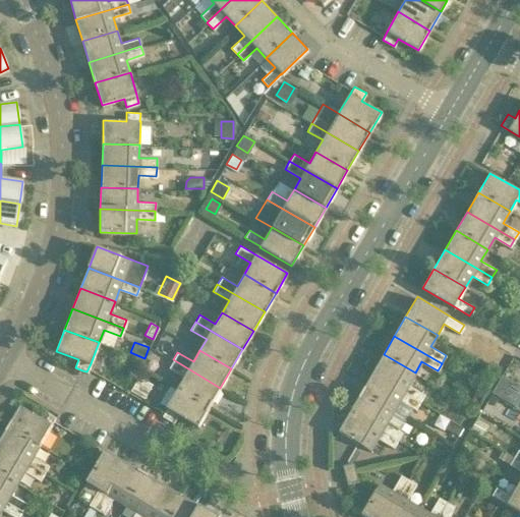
[(372,374),(419,401),(423,393),(408,385),(415,372),(384,354),(372,374)]
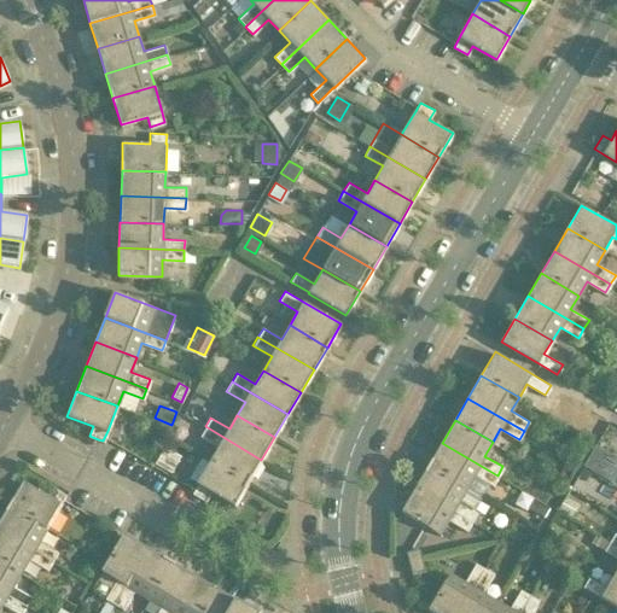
[(198,425),(193,432),(199,436),(204,428),(198,425)]
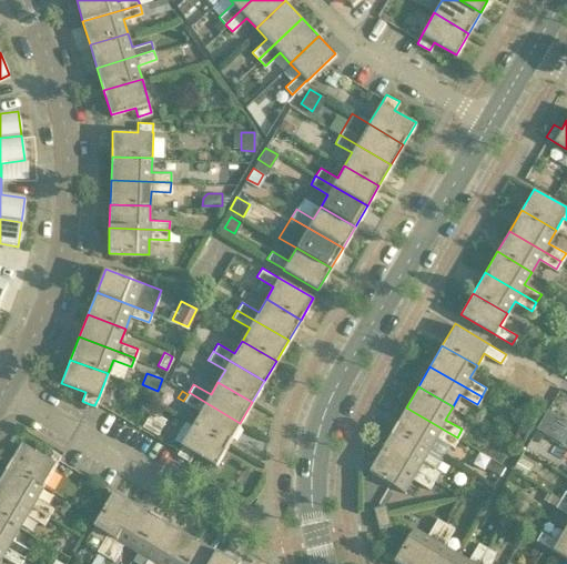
[(240,423),(189,392),(188,394),(183,401),(201,411),(193,423),(228,443),(240,423)]
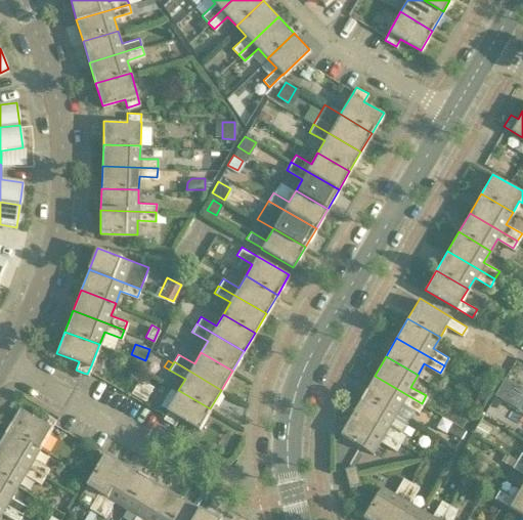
[(512,402),(522,385),(504,374),(493,391),(512,402)]
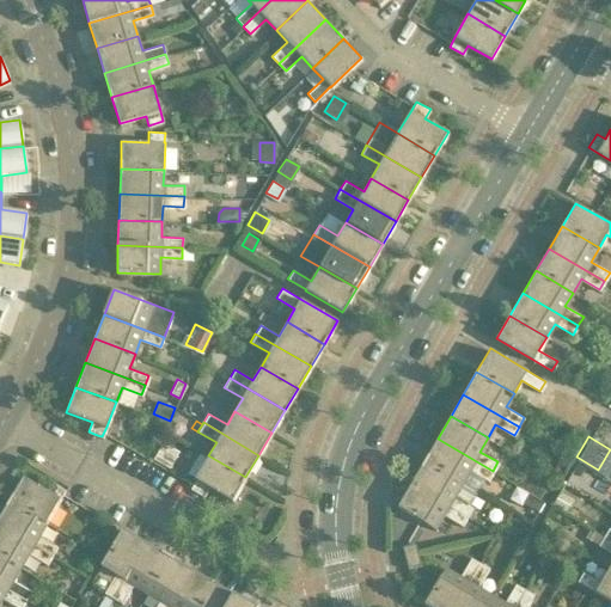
[(425,460),(462,483),(470,468),(488,479),(493,471),(438,439),(425,460)]
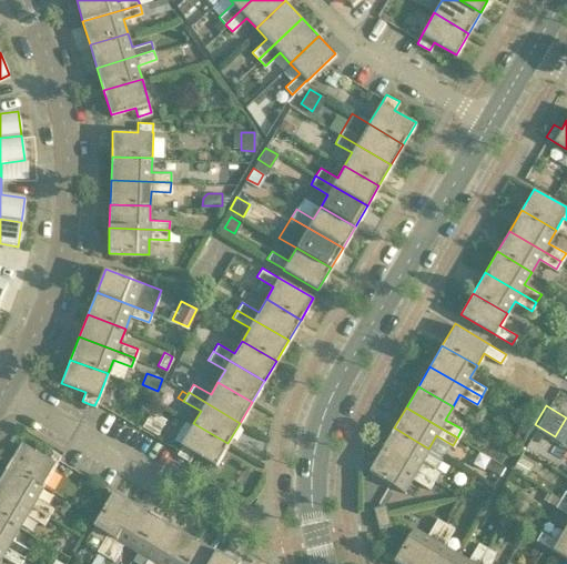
[(215,465),(228,443),(193,423),(181,445),(176,453),(189,461),(193,452),(215,465)]
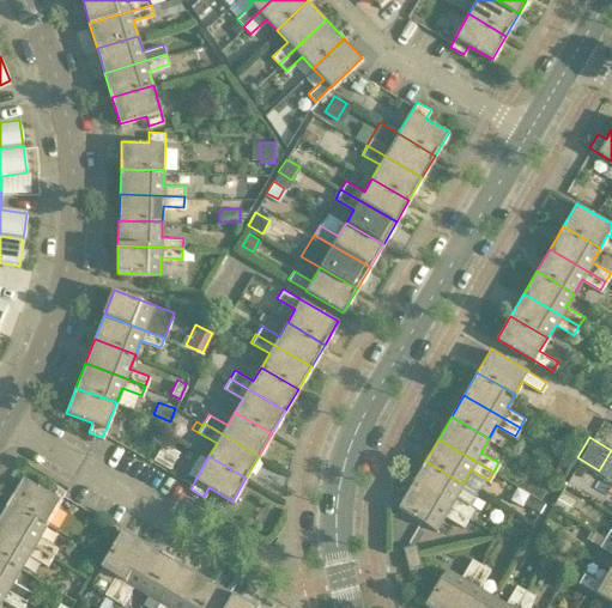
[(412,484),(467,516),(473,508),(454,497),(462,484),(425,461),(412,484)]
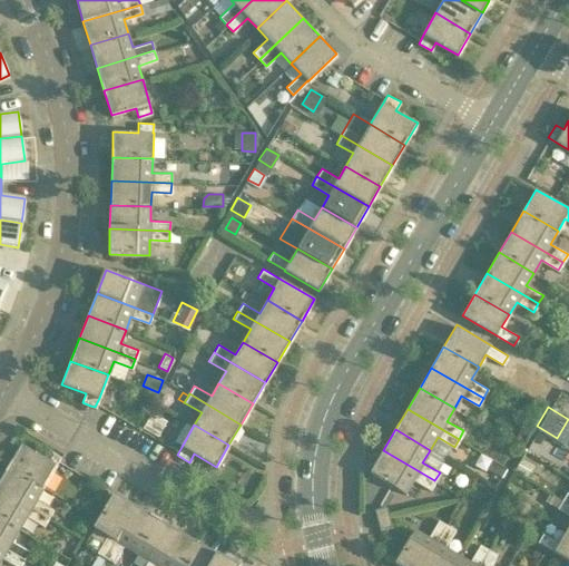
[(520,430),(513,440),(520,445),(527,435),(520,430)]
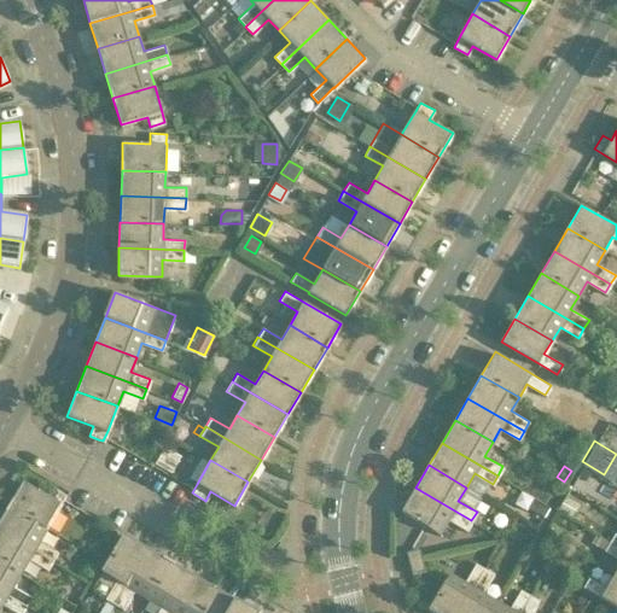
[(60,503),(65,494),(52,486),(47,495),(23,482),(10,505),(47,526),(60,503)]
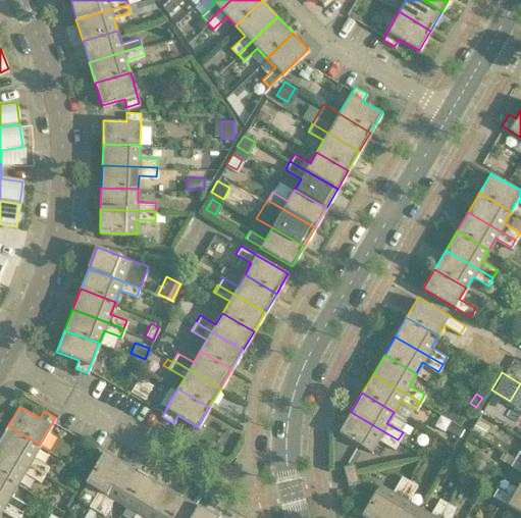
[(394,447),(398,439),(351,412),(340,432),(371,451),(378,438),(394,447)]
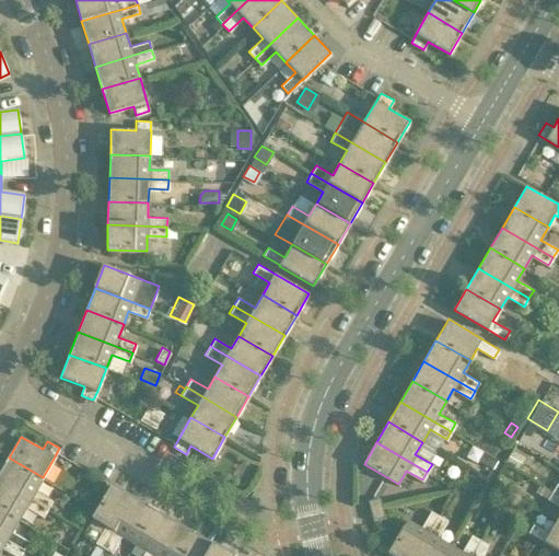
[(512,450),(507,460),(516,465),(522,455),(512,450)]
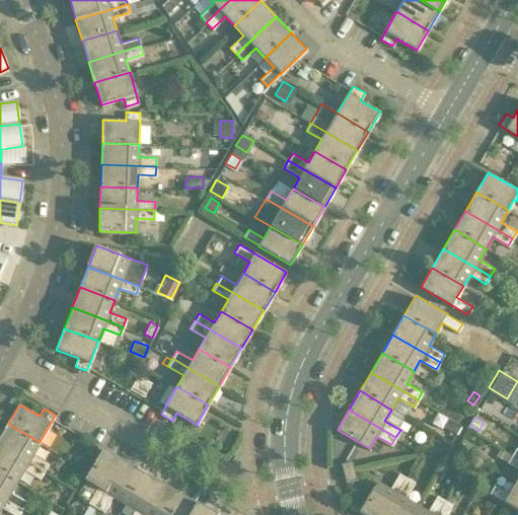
[(447,419),(443,426),(455,433),(459,426),(447,419)]
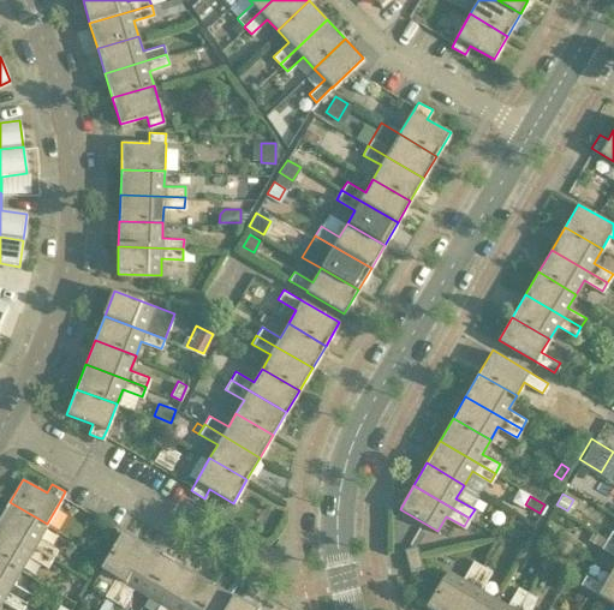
[(39,538),(47,524),(10,502),(0,516),(0,527),(52,557),(57,549),(39,538)]
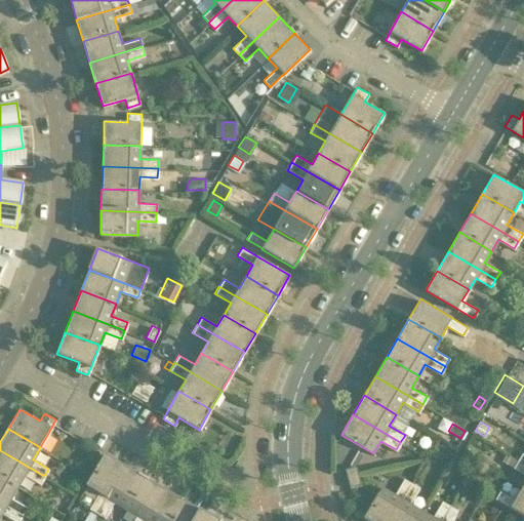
[(40,483),(44,476),(0,450),(0,476),(17,486),(24,474),(40,483)]
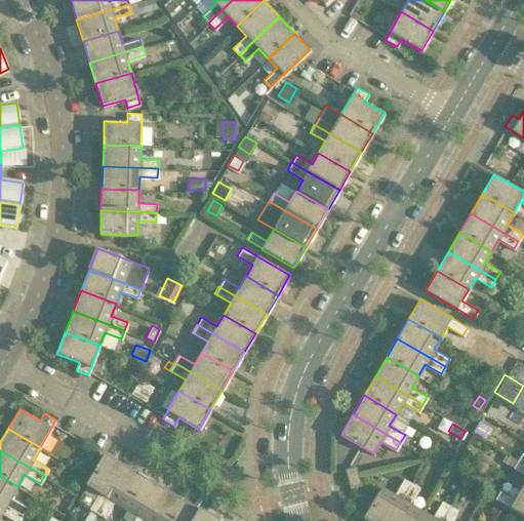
[(96,513),(124,465),(105,453),(86,485),(98,492),(89,508),(96,513)]
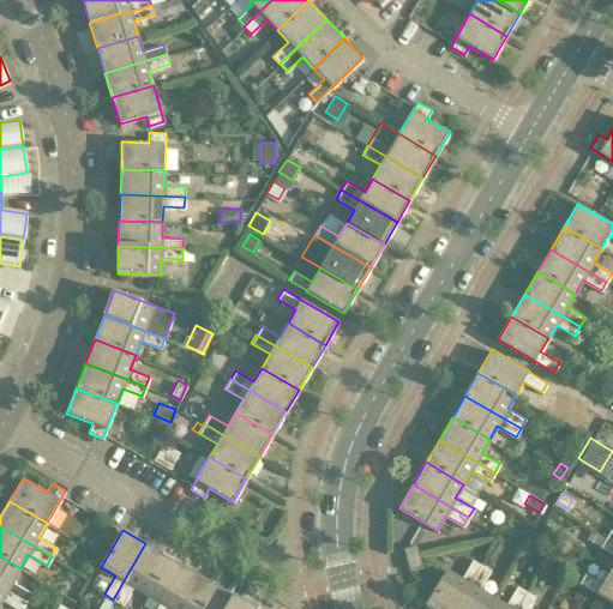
[(605,537),(595,531),(590,541),(600,546),(605,537)]
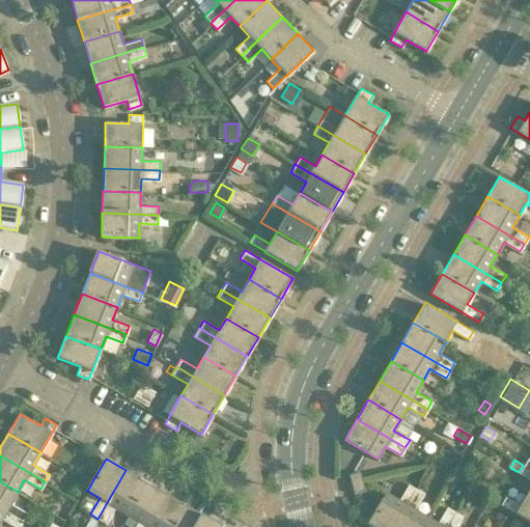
[(529,490),(528,494),(529,494),(529,468),(523,465),(519,472),(529,478),(529,490)]
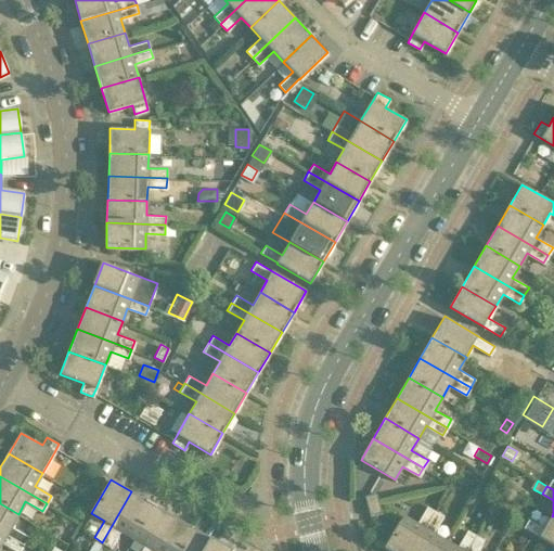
[(131,491),(102,542),(111,547),(120,530),(132,537),(152,503),(131,491)]
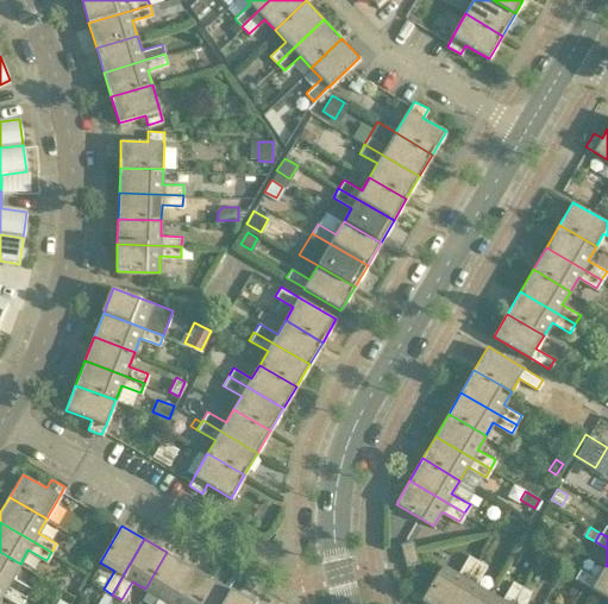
[(413,539),(400,542),(405,565),(418,561),(413,539)]
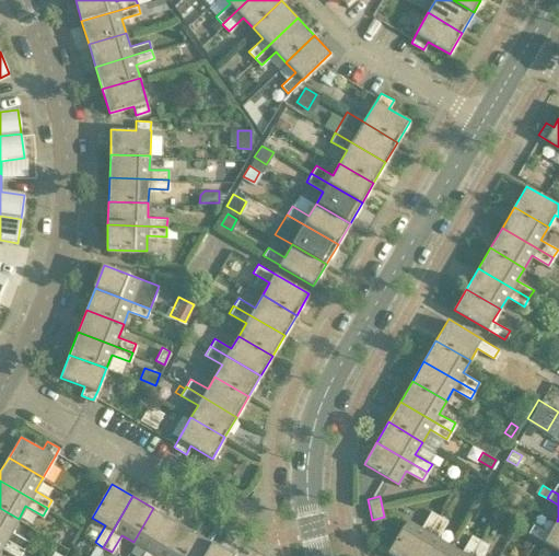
[(19,519),(0,508),(0,535),(23,548),(28,541),(11,531),(19,519)]
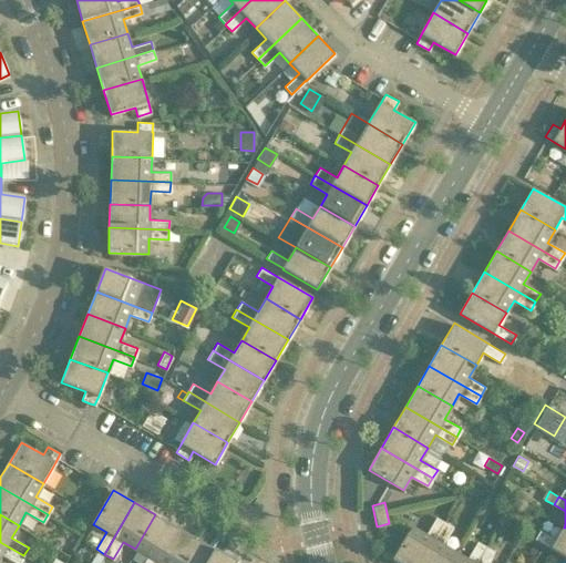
[(155,514),(135,549),(147,556),(143,562),(154,562),(176,526),(155,514)]
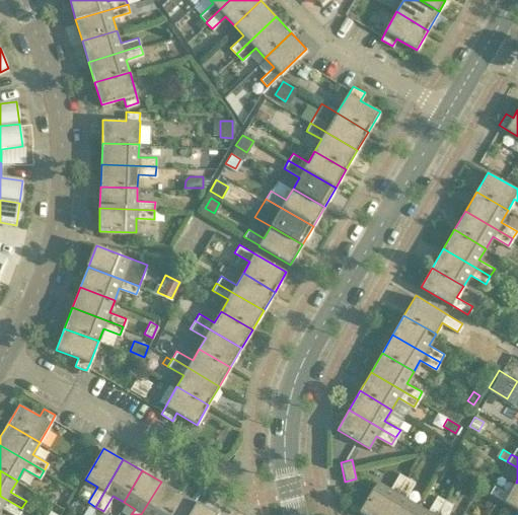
[(359,512),(364,514),(383,514),(407,476),(398,472),(389,488),(377,481),(359,512)]
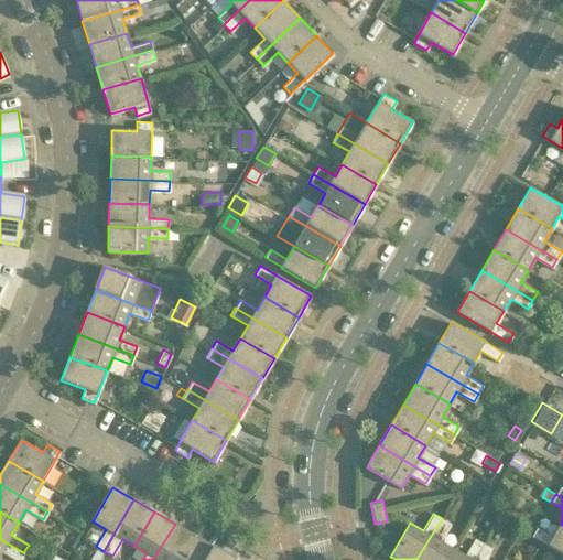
[(450,524),(442,518),(417,559),(444,559),(452,547),(440,540),(450,524)]
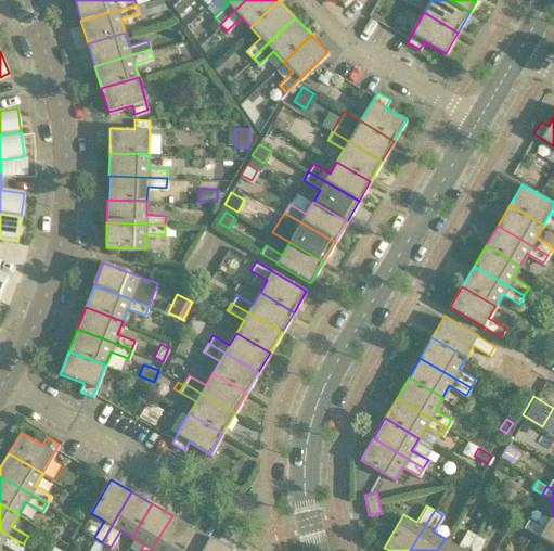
[(172,515),(151,550),(178,550),(192,527),(172,515)]
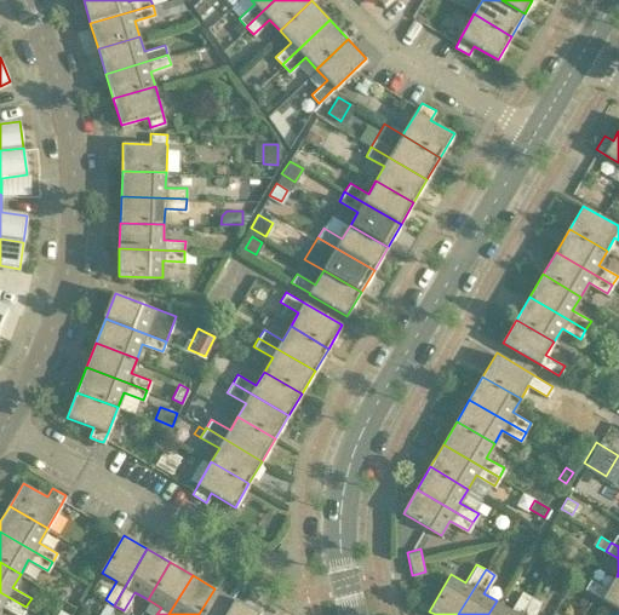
[(618,576),(617,576),(608,590),(590,579),(584,587),(603,598),(602,599),(618,609),(618,576)]
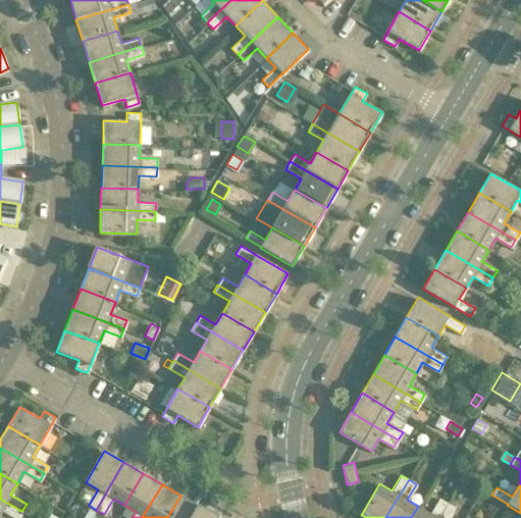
[(180,496),(167,517),(193,517),(200,507),(180,496)]
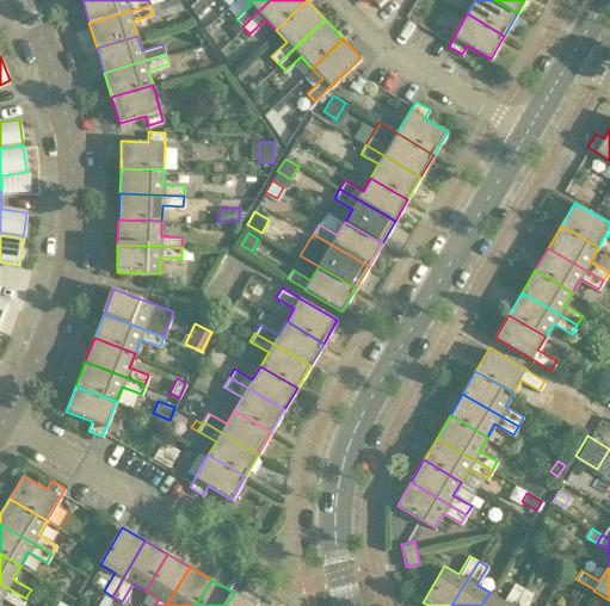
[(504,600),(490,592),(481,605),(511,605),(523,587),(515,582),(504,600)]
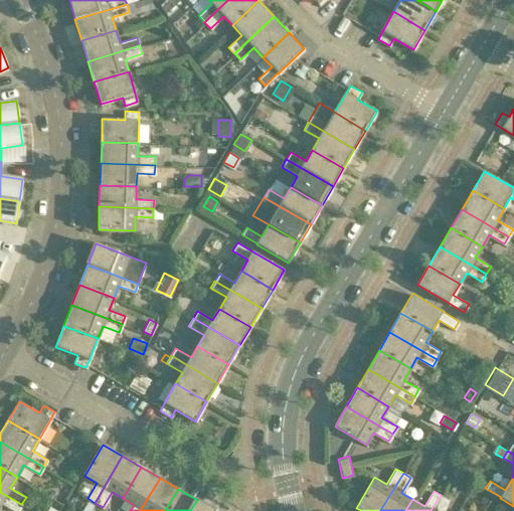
[(15,510),(17,510),(21,504),(0,492),(0,506),(2,503),(15,510)]
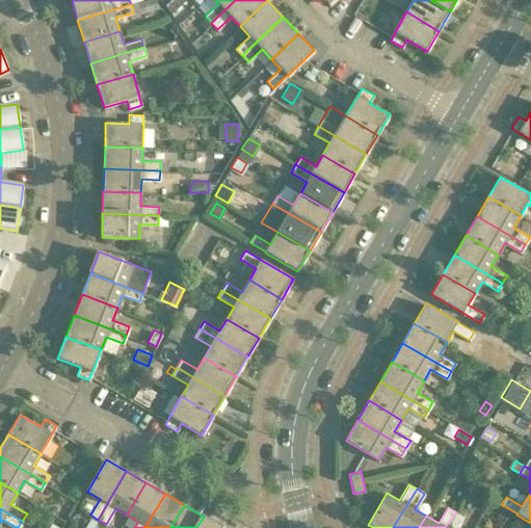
[(455,527),(462,516),(455,511),(445,527),(455,527)]
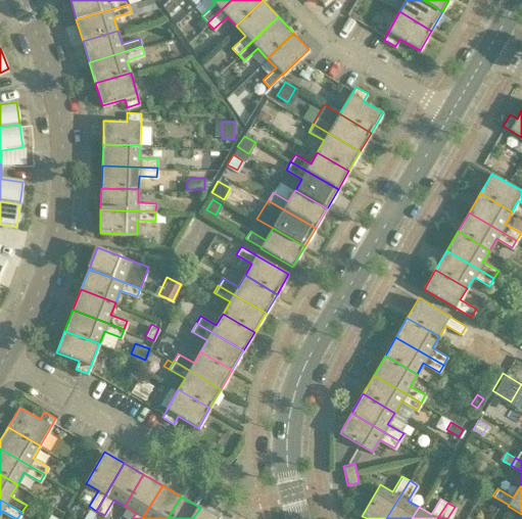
[(219,518),(200,508),(193,518),(219,518)]
